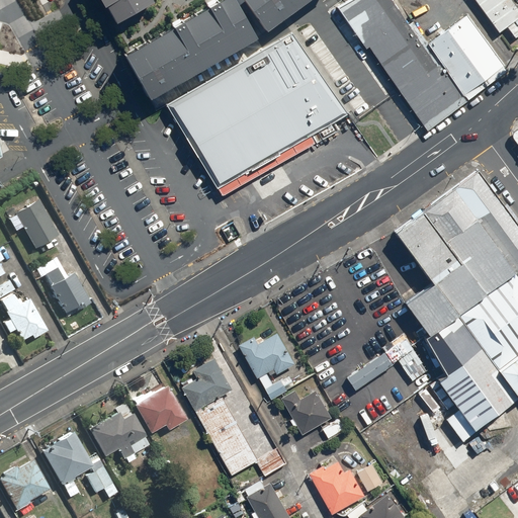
[(146,0),(101,0),(114,22),(149,3),(146,0)]
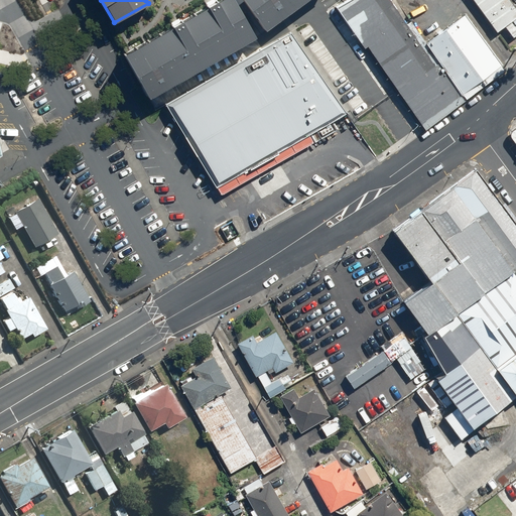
[(230,0),(221,0),(124,57),(148,97),(252,35),(230,0)]
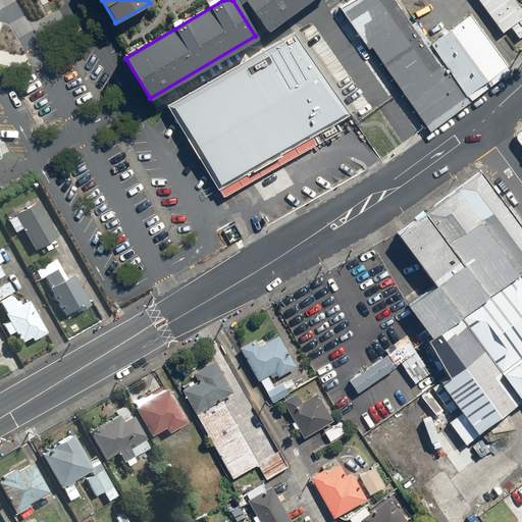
[(241,0),(263,30),(302,0),(241,0)]
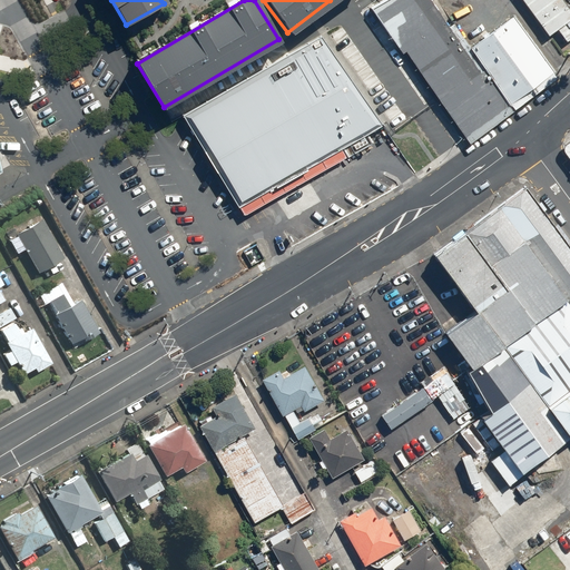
[(514,108),(511,102),(472,45),(465,37),(460,40),(432,0),(386,0),(380,5),(373,10),(401,51),(404,49),(468,141),(469,143),(517,110),(514,108)]
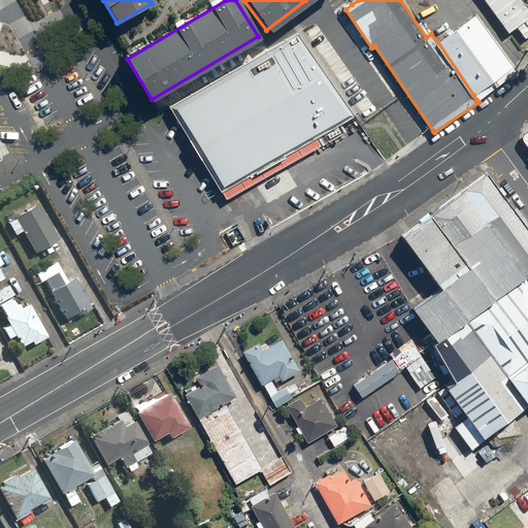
[(527,18),(527,12),(519,0),(484,0),(506,33),(527,18)]
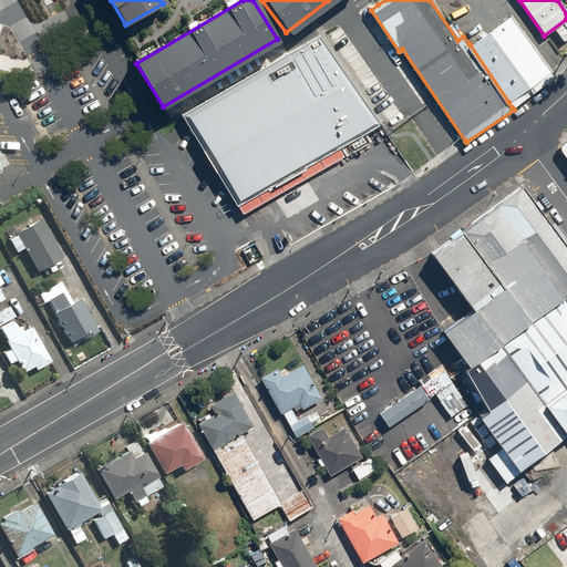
[(550,74),(512,17),(470,44),(508,102),(550,74)]
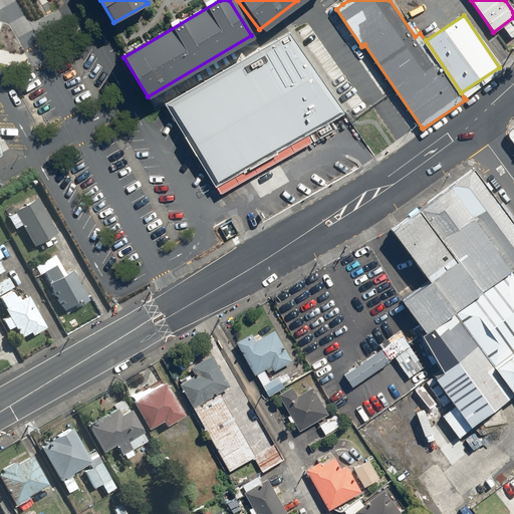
[(345,120),(290,27),(165,101),(220,195),(345,120)]
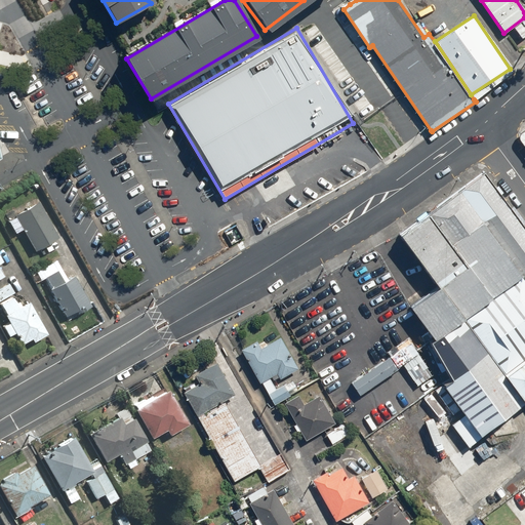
[(406,309),(429,340),(459,318),(519,275),(524,283),(524,238),(480,175),(398,234),(437,287),(406,309)]
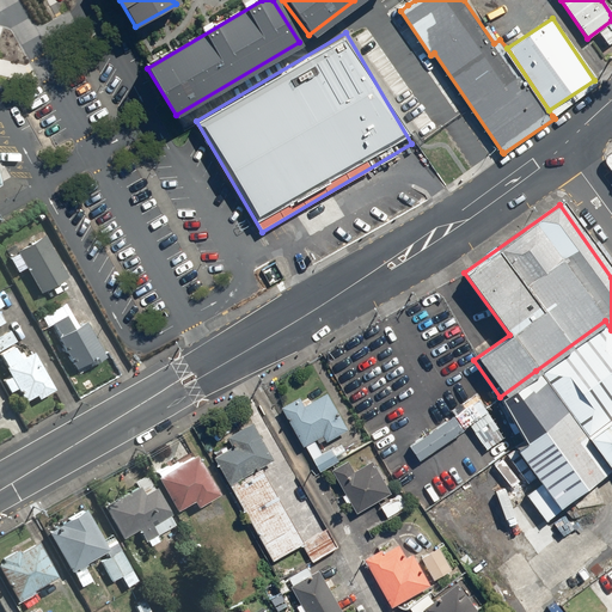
[(40,236),(4,256),(14,276),(22,273),(35,295),(63,280),(40,236)]
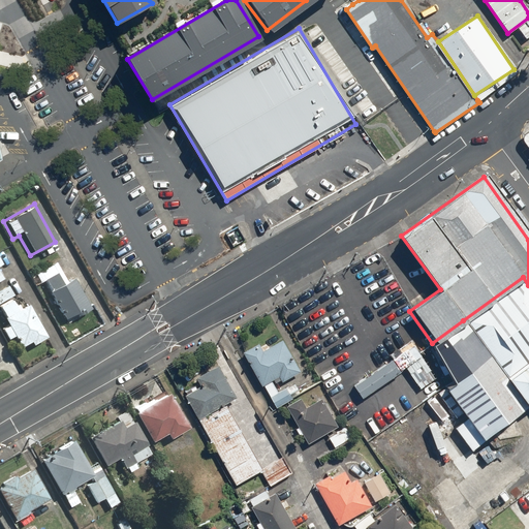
[(64,280),(54,262),(29,276),(35,285),(43,281),(48,289),(44,290),(62,320),(70,315),(71,318),(89,308),(71,276),(64,280)]
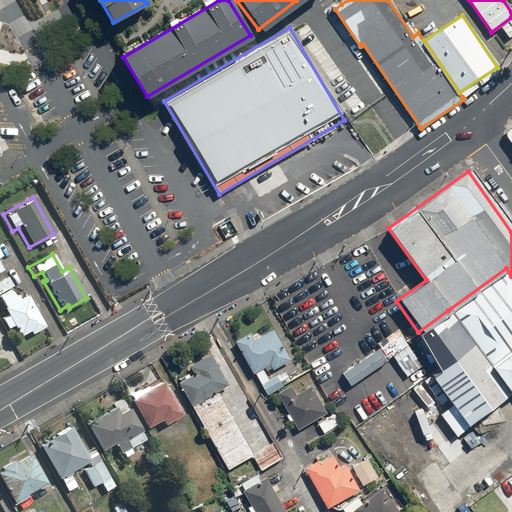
[(511,276),(506,268),(448,310),(488,364),(511,346),(511,276)]
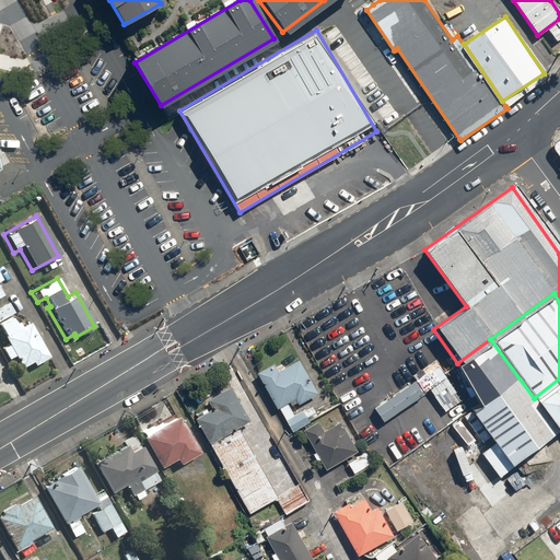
[(8,302),(0,305),(0,319),(13,314),(8,302)]
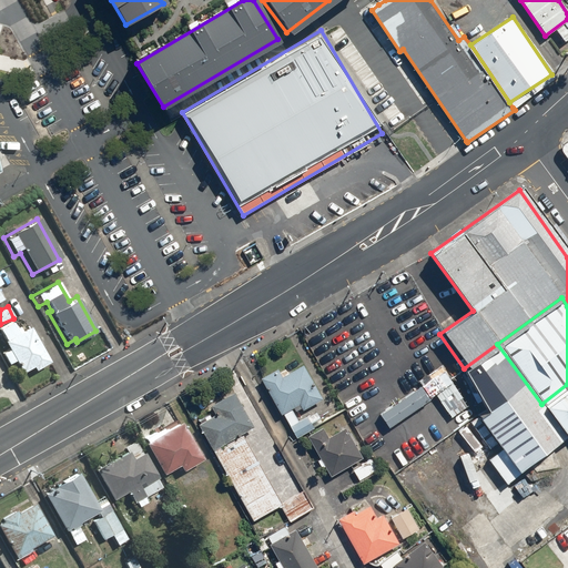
[(12,362),(18,374),(30,368),(31,372),(47,365),(23,316),(0,327),(0,336),(6,350),(0,352),(0,354),(6,366),(12,362)]
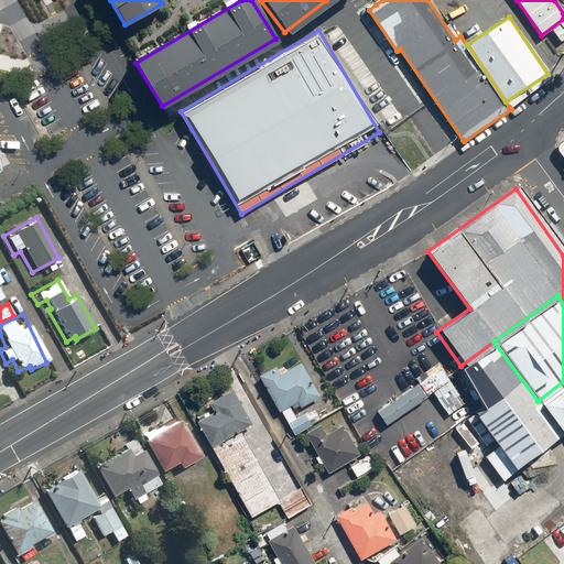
[(473,411),(512,466),(560,432),(559,431),(494,342),(461,366),(458,368),(479,405),(473,411)]
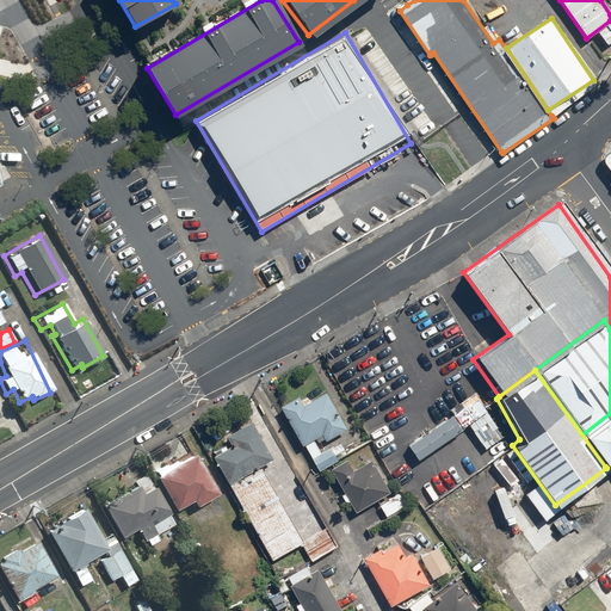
[(318,450),(313,440),(319,437),(322,443),(346,430),(323,388),(301,401),(297,395),(277,406),(301,448),(303,445),(309,455),(318,450)]
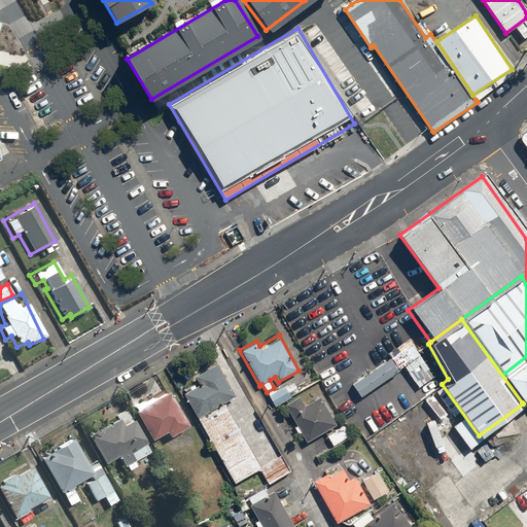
[(389,359),(350,384),(358,396),(397,372),(410,390),(429,377),(407,341),(385,354),(389,359)]
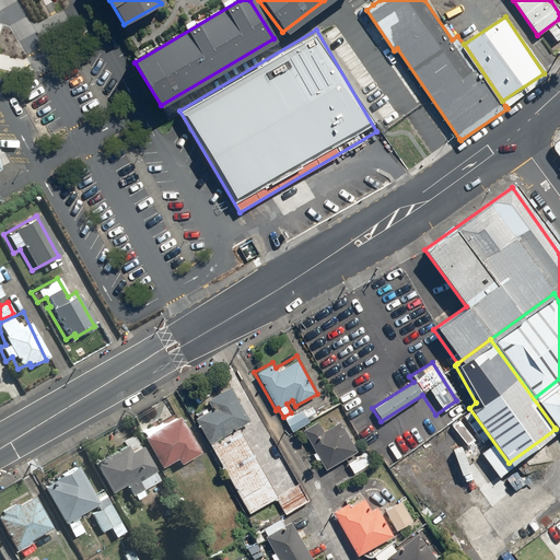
[(559,378),(534,398),(555,428),(559,422),(559,378)]
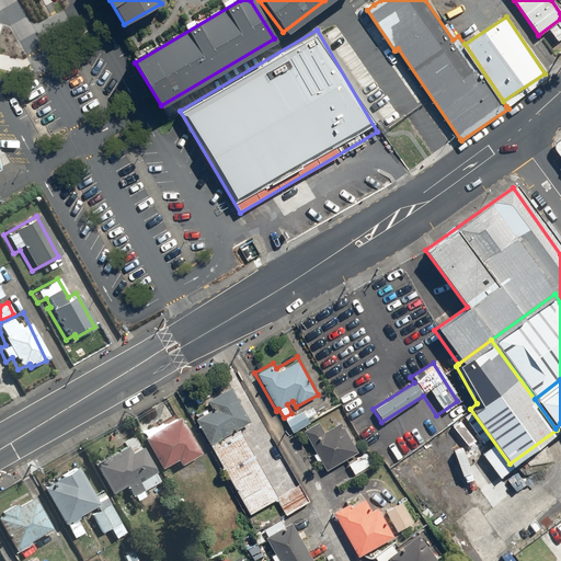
[(209,447),(237,431),(250,423),(229,387),(203,401),(208,410),(193,419),(209,447)]
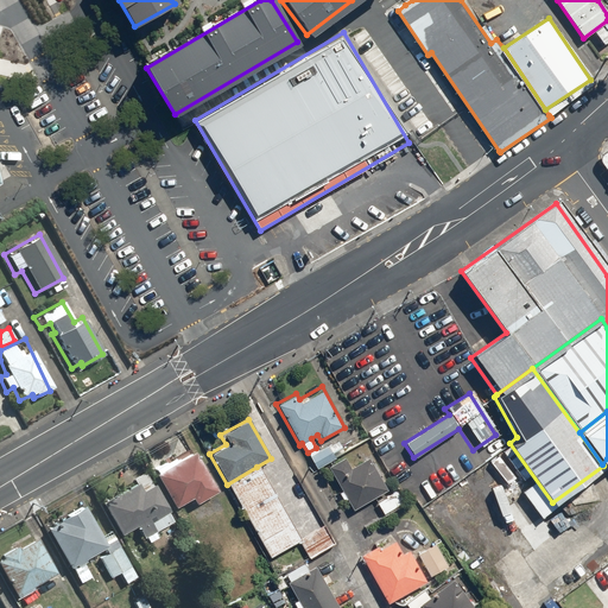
[(309,456),(315,468),(334,458),(328,447),(309,456)]
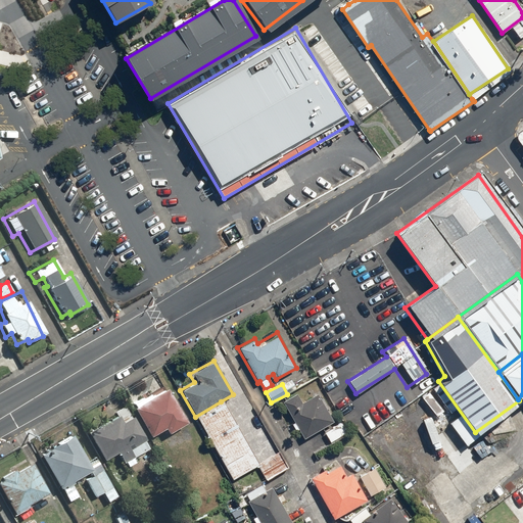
[(184,423),(165,389),(150,397),(147,393),(127,405),(146,437),(160,429),(163,434),(184,423)]
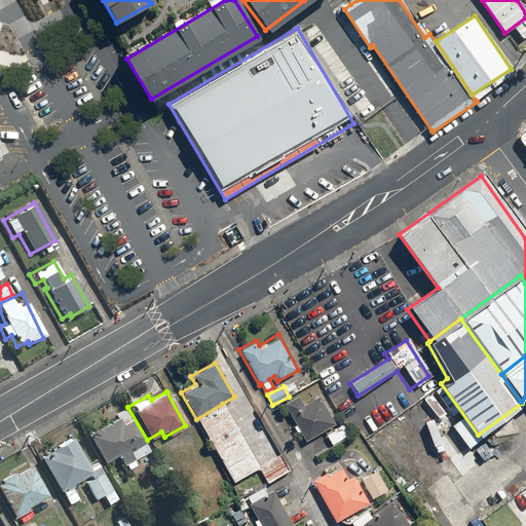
[(296,395),(283,404),(305,442),(338,422),(321,393),(302,405),(296,395)]
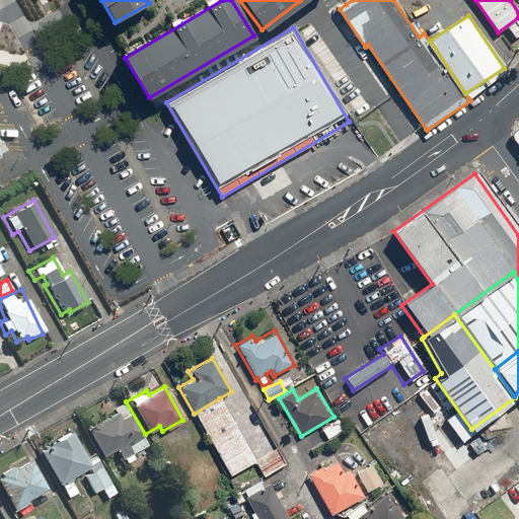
[(219,398),(194,414),(230,476),(255,462),(219,398)]
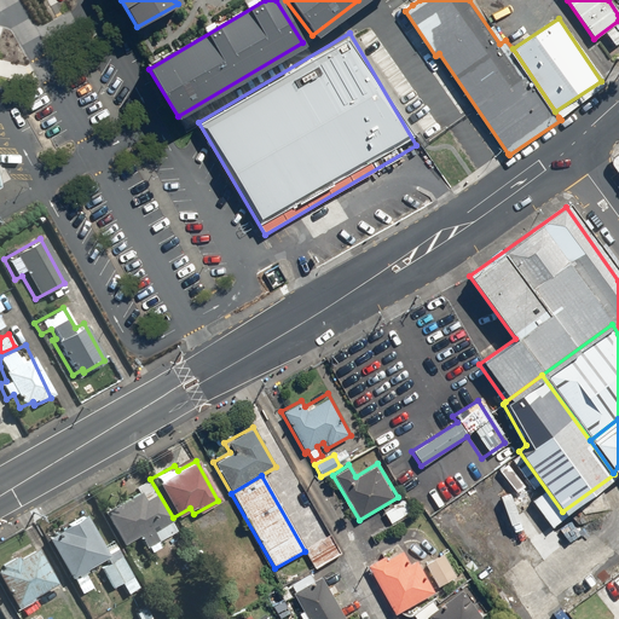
[(117,548),(136,537),(142,549),(145,547),(149,553),(160,547),(157,542),(174,531),(144,480),(126,491),(128,495),(97,513),(117,548)]
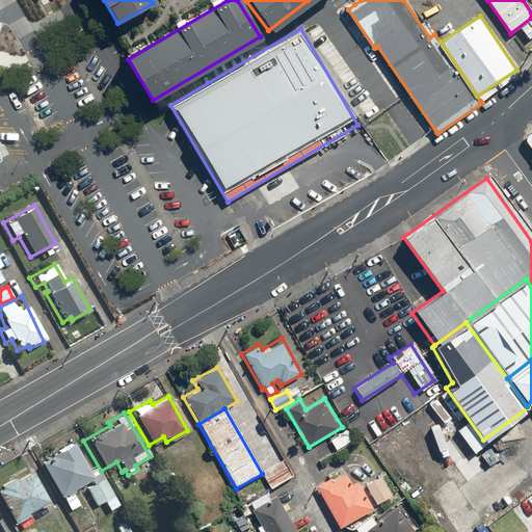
[(71,442),(36,462),(57,498),(91,477),(71,442)]
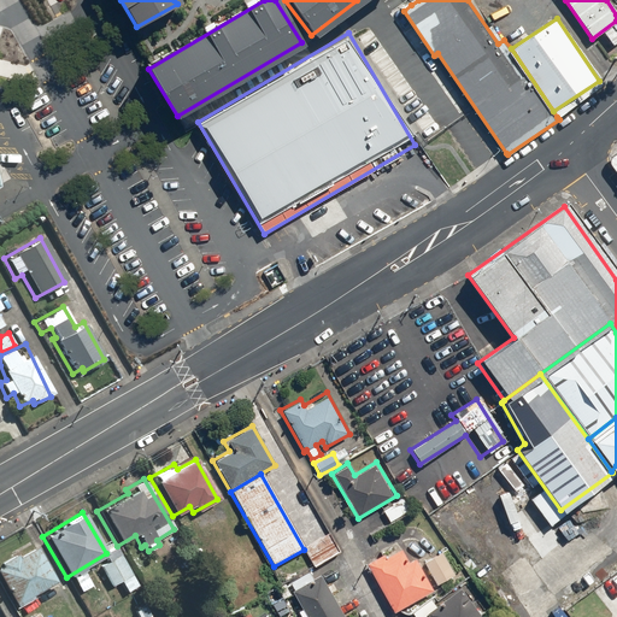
[(338,552),(325,535),(303,551),(313,566),(338,552)]
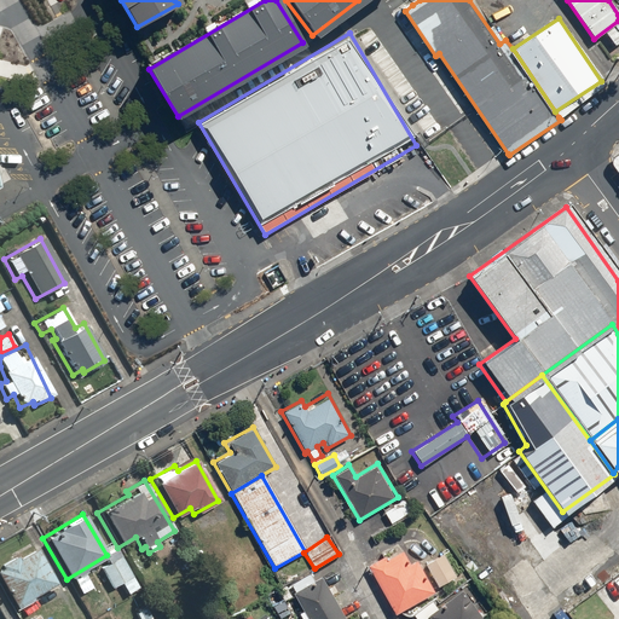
[(30,600),(58,584),(35,545),(0,565),(0,584),(16,612),(32,602),(30,600)]
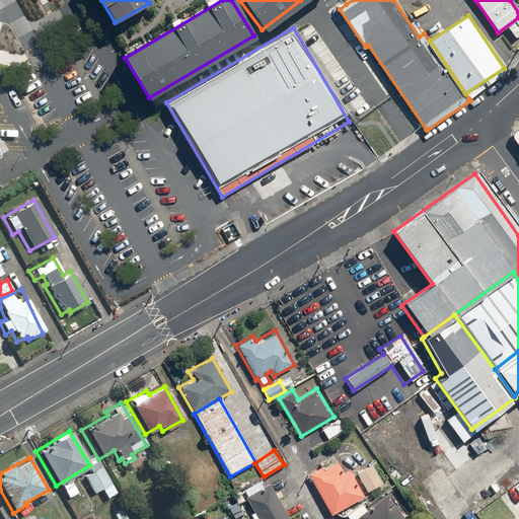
[(344,472),(338,460),(308,475),(329,516),(364,498),(349,470),(344,472)]
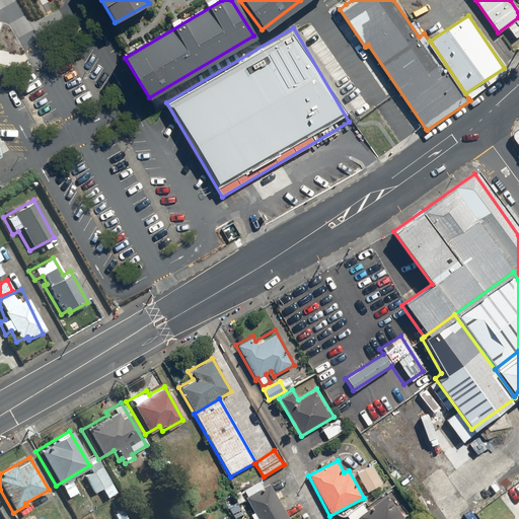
[(372,462),(356,473),(367,492),(384,482),(372,462)]
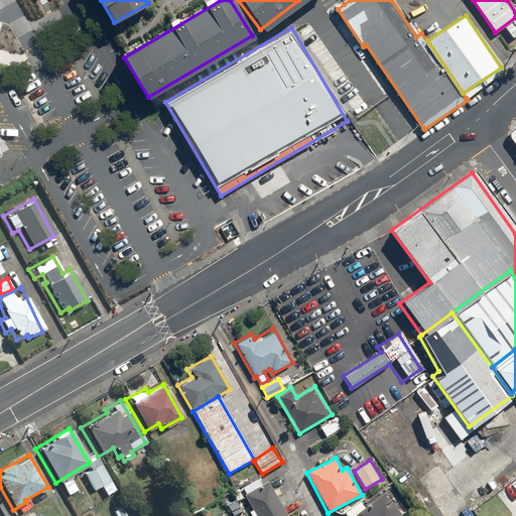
[(81,475),(91,492),(98,488),(104,497),(115,490),(99,464),(81,475)]
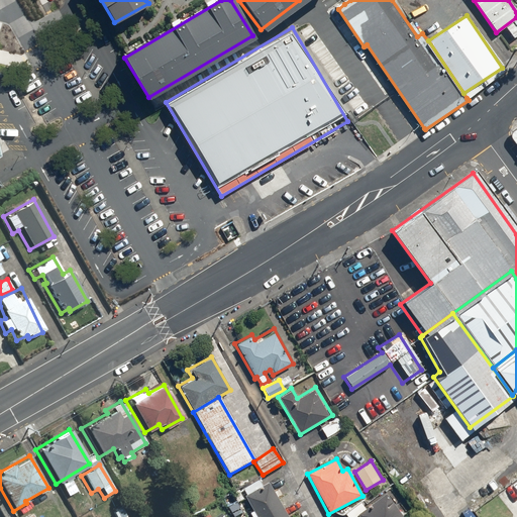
[(286,516),(266,482),(262,485),(257,479),(239,489),(255,516),(286,516)]
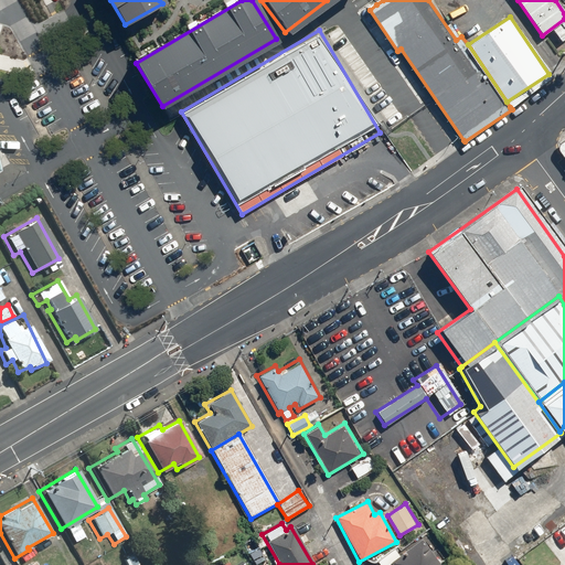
[(446,564),(423,535),(398,554),(394,548),(376,562),(379,564),(446,564)]
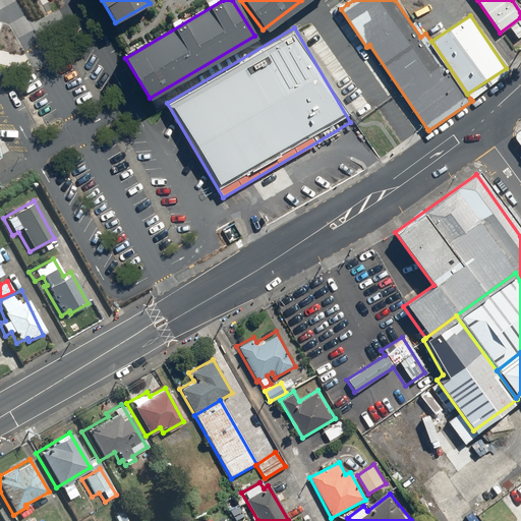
[(125,520),(128,519),(123,510),(111,517),(112,520),(125,520)]
